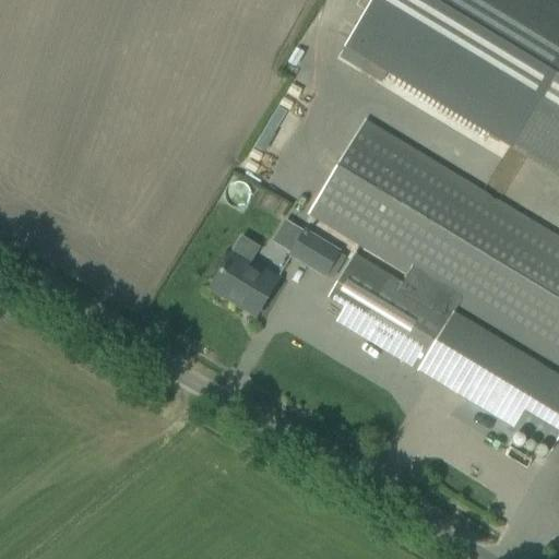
[(558,174),(558,0),(373,0),(346,45),(558,174)]
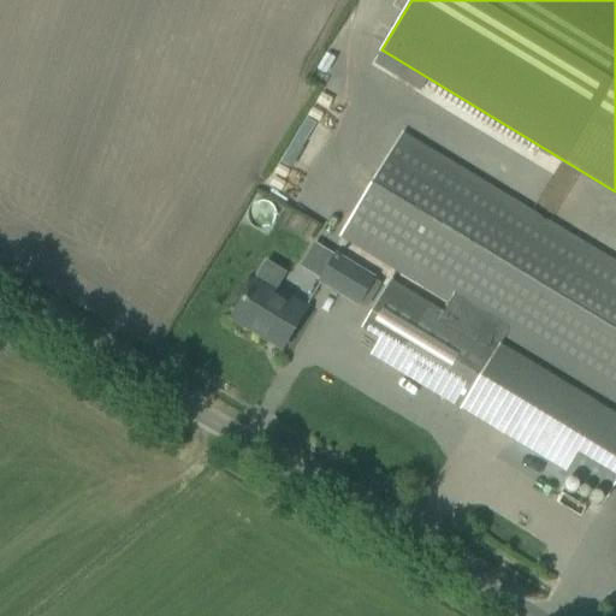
[(615,403),(615,264),(403,136),(341,238),(475,319),(471,329),(392,282),(362,330),(380,341),(379,343),(378,345),(378,348),(378,350),(378,353),(379,356),(380,359),(381,360),(383,362),(385,363),(386,366),(606,498),(615,483),(615,418),(498,347),(504,337),(615,403)]
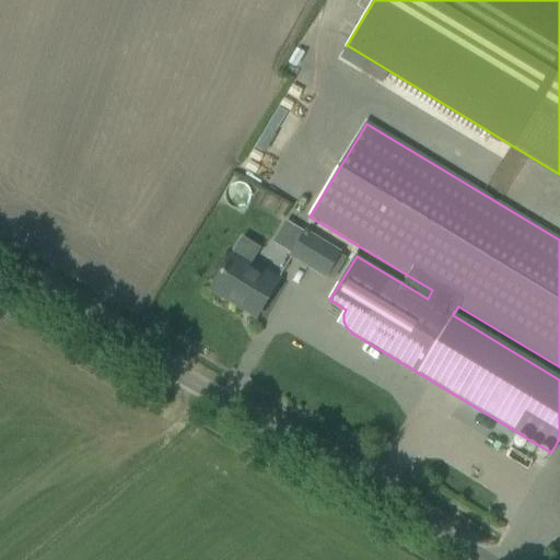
[(263,133),(243,167),(265,179),(284,146),(263,133)]
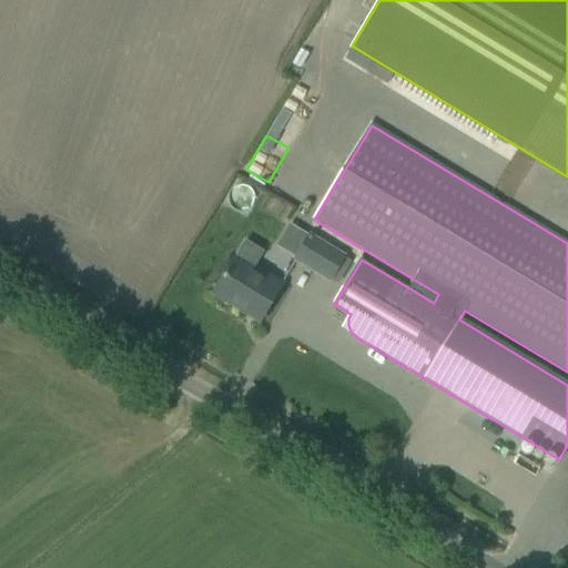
[(311,237),(296,260),(331,281),(344,259),(311,237)]
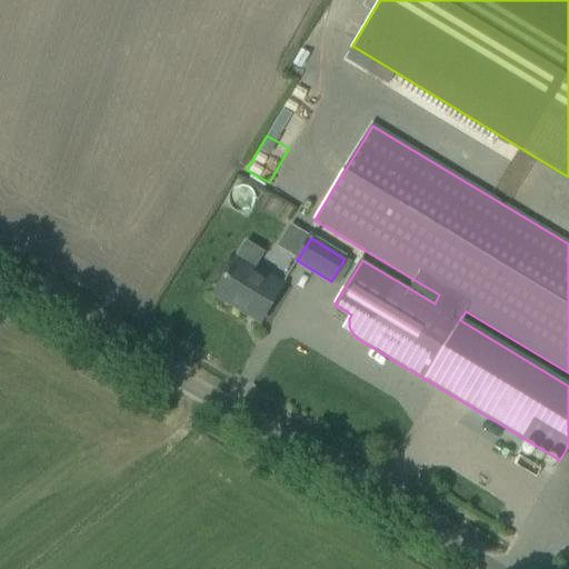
[(282,287),(253,269),(263,253),(246,242),(215,293),(260,321),(272,302),(282,287)]
